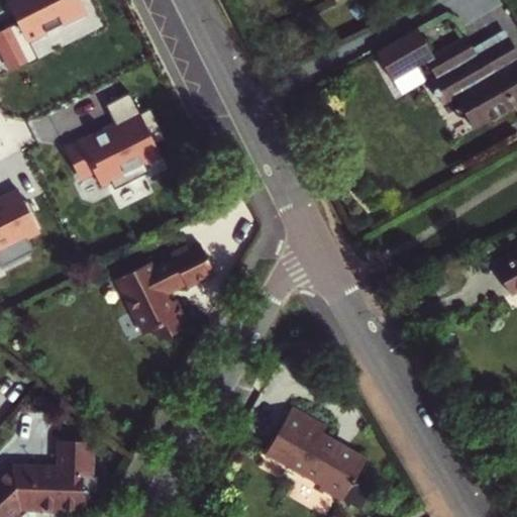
[(14,0),(23,17),(0,28),(0,56),(8,72),(36,58),(27,39),(86,10),(81,0),(14,0)]
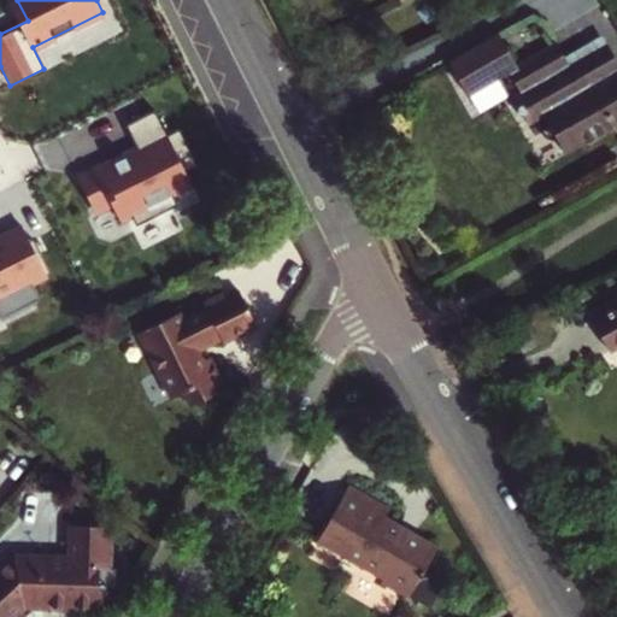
[(616,64),(600,35),(560,56),(568,69),(577,64),(587,82),(616,64)]
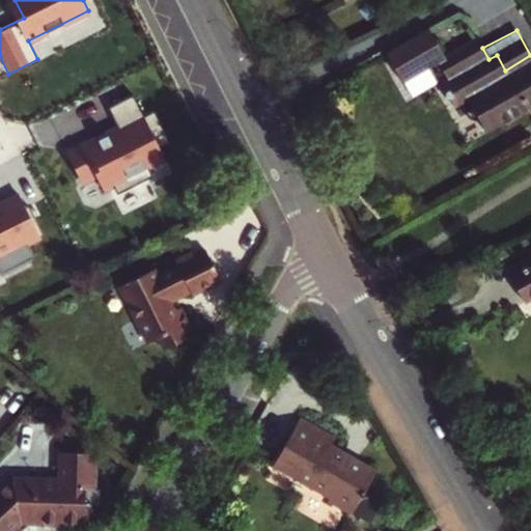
[(530,55),(505,71),(497,55),(488,59),(482,48),(475,33),(431,58),(442,76),(435,80),(450,107),(464,100),(477,124),(496,114),(500,121),(524,108),(527,113),(530,110),(530,55)]
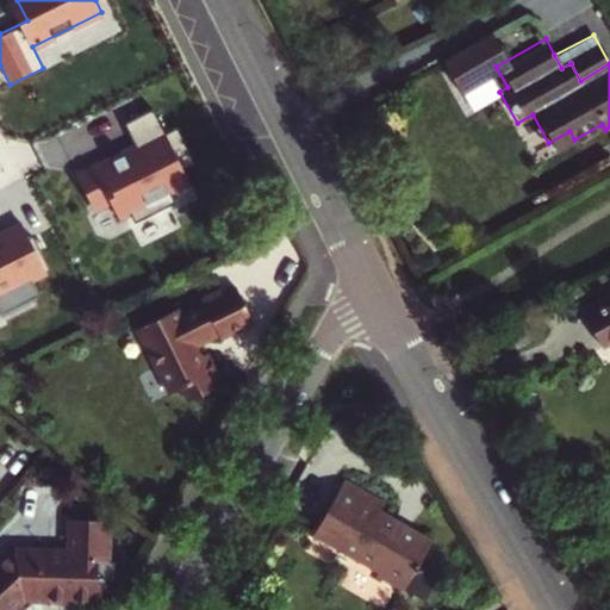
[(114,162),(112,160),(78,176),(93,207),(110,199),(119,218),(147,204),(153,213),(175,201),(170,192),(191,182),(184,169),(195,163),(178,128),(166,134),(153,109),(125,123),(142,155),(132,160),(124,157),(114,162)]
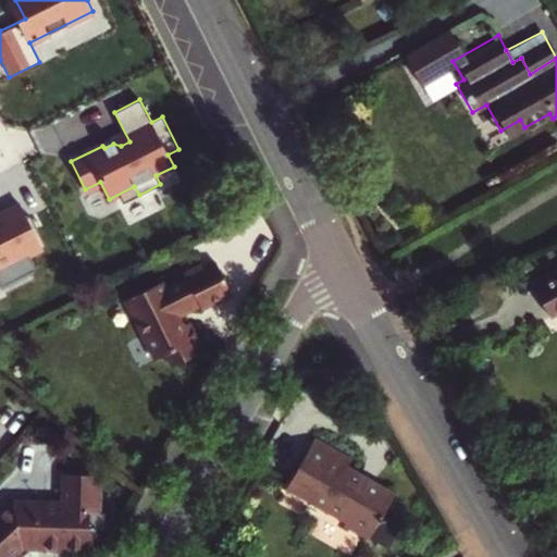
[(520,120),(500,131),(505,138),(524,127),(520,120)]
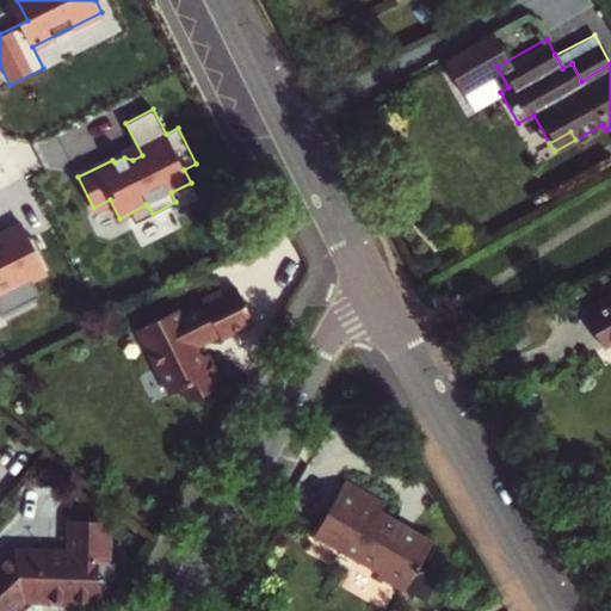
[(0,310),(2,315),(39,296),(31,279),(49,270),(32,236),(29,239),(23,226),(0,236),(0,310)]
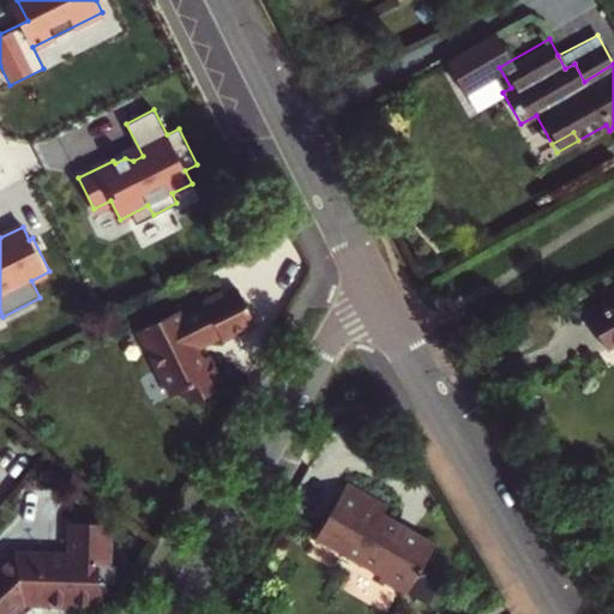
[(222,295),(204,304),(208,313),(182,325),(178,314),(138,332),(169,398),(181,392),(188,405),(215,393),(211,386),(218,383),(206,357),(199,361),(192,345),(216,333),(220,341),(254,324),(240,293),(224,301),(222,295)]
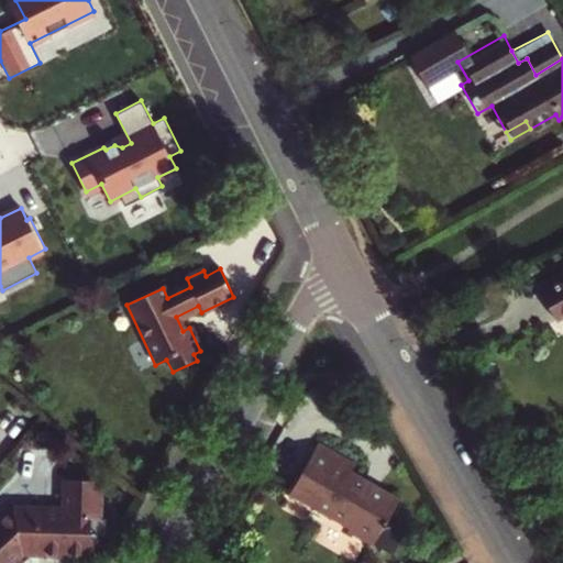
[(562,275),(534,295),(552,322),(562,315),(562,275)]
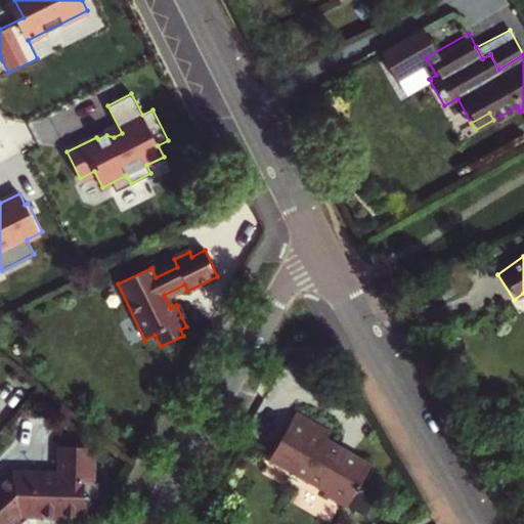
[(329,429),(294,409),(267,457),(323,489),(320,494),(345,508),(370,464),(322,439),(329,429)]
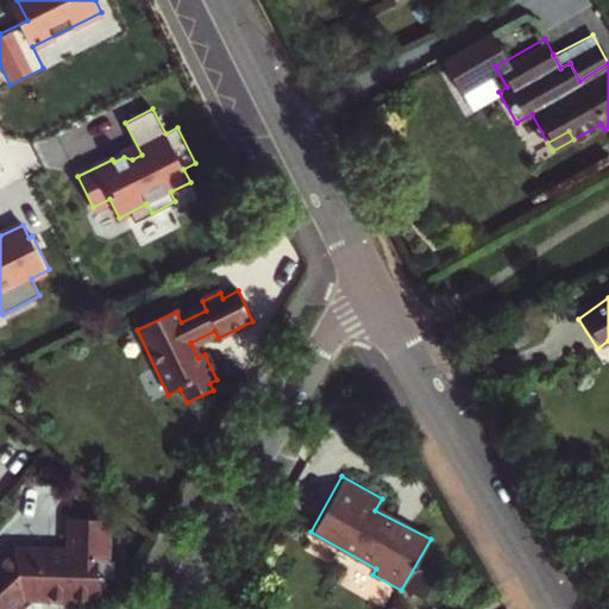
[(69,550),(17,546),(10,552),(12,556),(0,564),(0,604),(2,608),(7,608),(24,596),(96,602),(100,563),(105,564),(108,522),(71,520),(69,550)]
